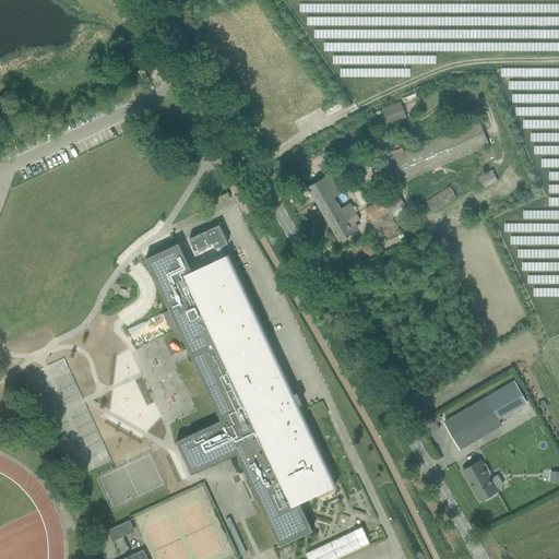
[(143,69),(138,71),(145,83),(150,80),(143,69)]
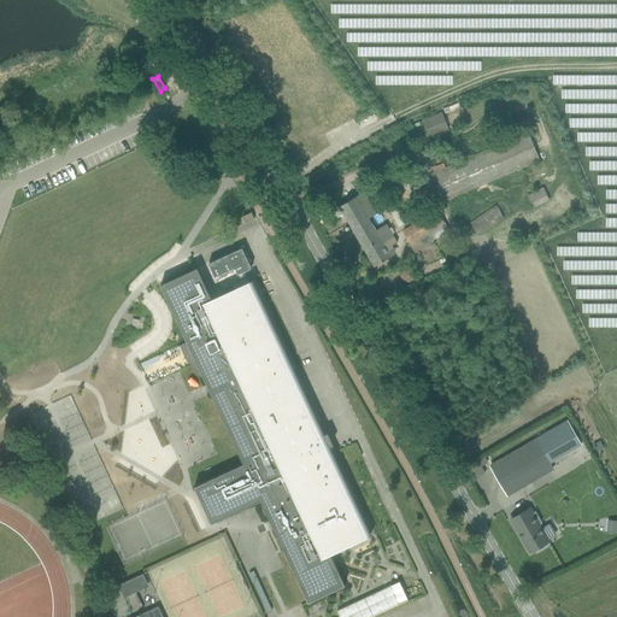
[(423,121),(432,139),(450,130),(442,113),(423,121)]
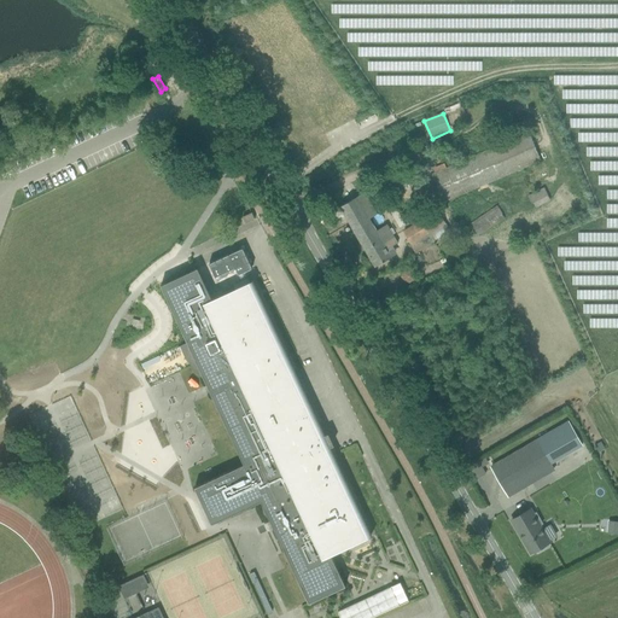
[(432,175),(444,202),(540,161),(529,134),(432,175)]
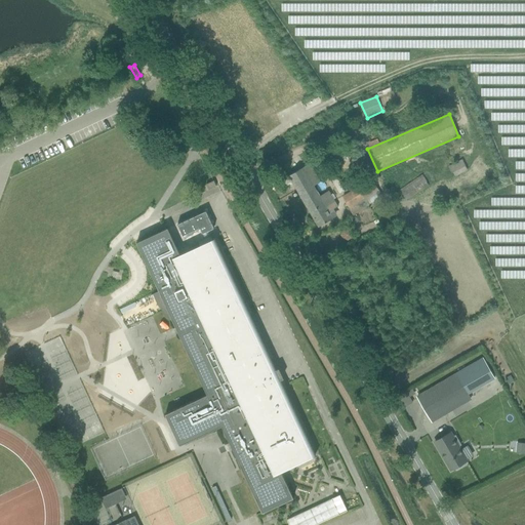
[(449,167),(454,177),(468,170),(462,160),(449,167)]
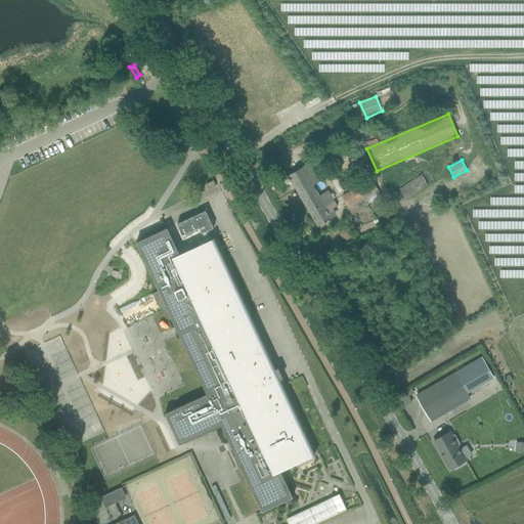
[(289,175),(318,226),(333,218),(325,207),(335,202),(332,195),(329,190),(319,195),(313,185),(320,181),(309,163),(289,175)]
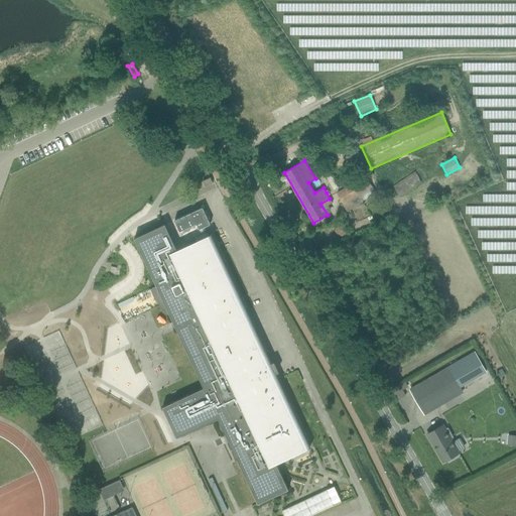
[(393,186),(400,197),(421,181),(415,172),(393,186)]
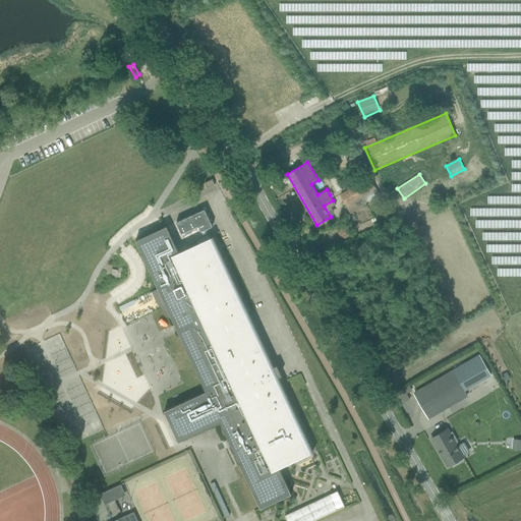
[(358,198),(346,207),(350,213),(366,204),(362,196),(375,188),(368,176),(367,175),(364,177),(365,178),(365,179),(366,179),(355,186),(354,186),(352,188),(358,198)]
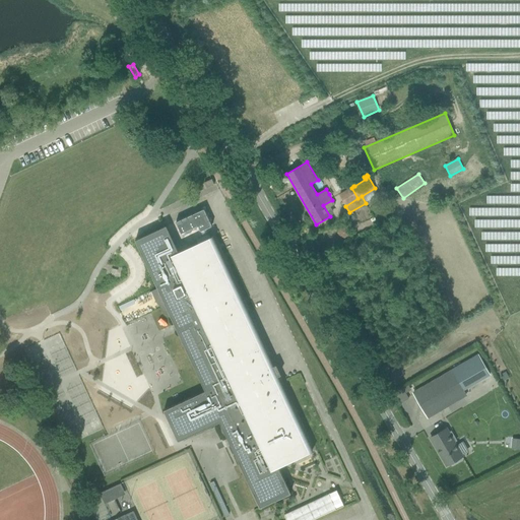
[(335,176),(331,178),(335,191),(340,189),(335,176)]
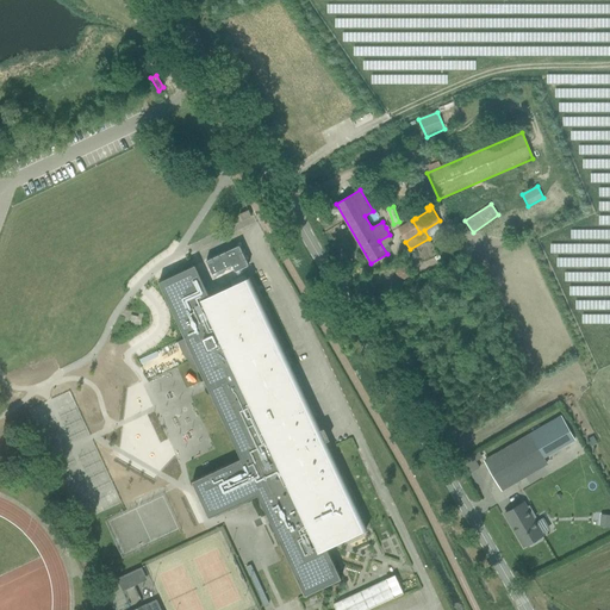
[(249,210),(240,215),(243,221),(251,217),(249,210)]
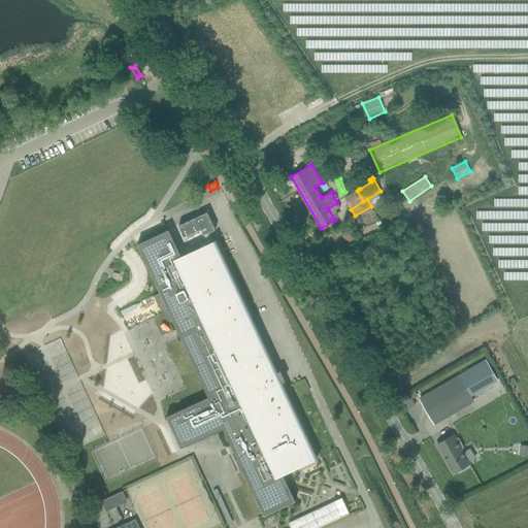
[(205,209),(175,223),(185,243),(215,230),(205,209)]
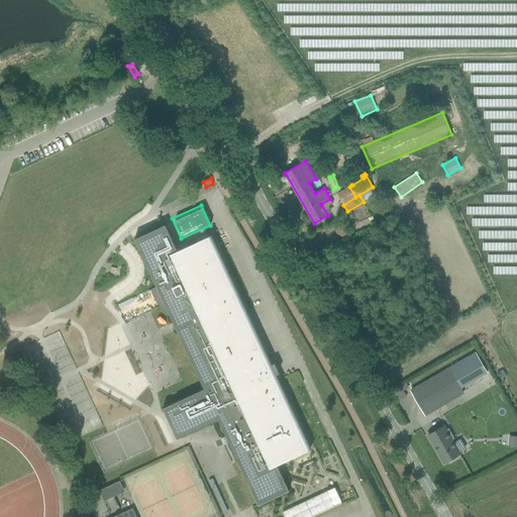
[(309,449),(209,236),(208,236),(209,237),(179,252),(166,224),(134,239),(163,299),(163,307),(167,314),(172,316),(176,317),(178,320),(173,323),(177,330),(181,328),(183,331),(179,332),(204,389),(163,408),(177,438),(218,419),(220,422),(220,430),(223,432),(226,433),(229,432),(230,434),(225,436),(228,444),(233,441),(238,450),(234,452),(259,505),(289,491),(276,462),(291,455),(293,458),(298,456),(297,453),(307,448),(308,450),(309,449)]
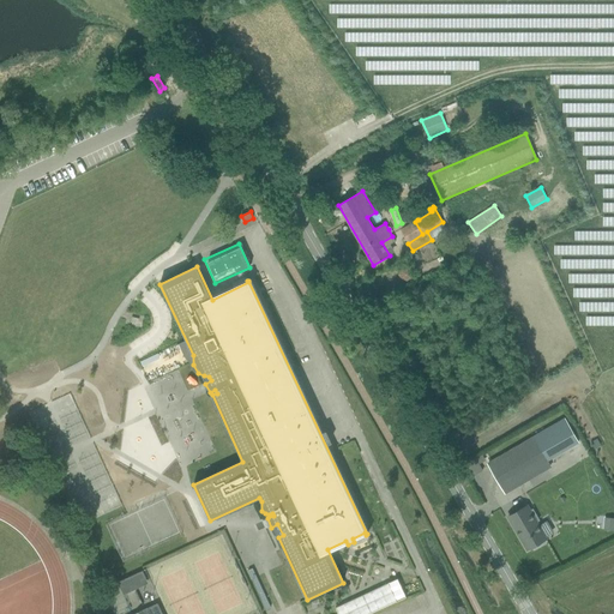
[(399,270),(397,276),(402,280),(407,281),(411,278),(413,274),(411,269),(407,266),(399,270)]
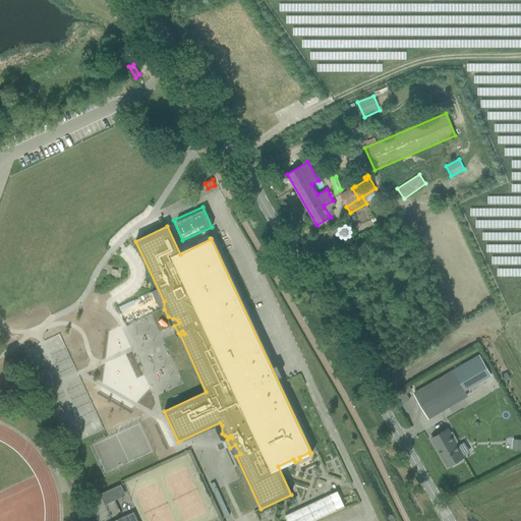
[(414,394),(428,418),(467,396),(452,371),(414,394)]
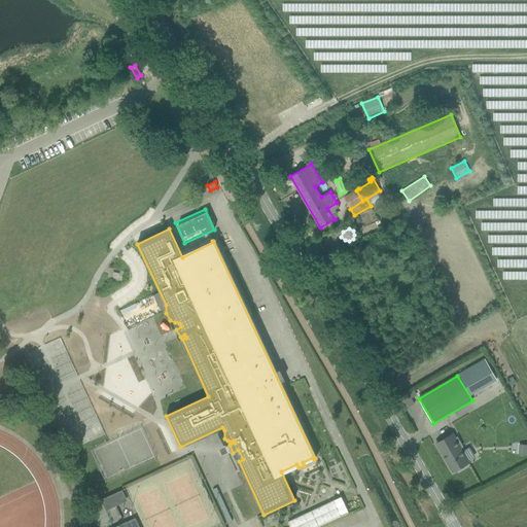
[(397,399),(403,409),(414,403),(407,393),(397,399)]
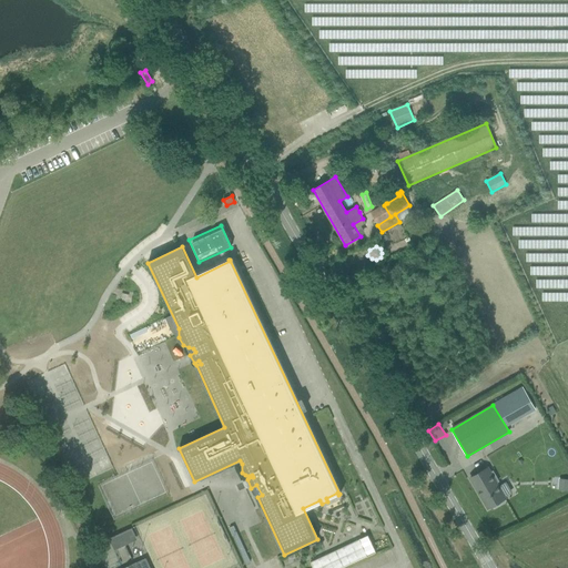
[(470,478),(488,508),(494,505),(495,507),(500,504),(499,501),(505,498),(496,483),(498,482),(493,472),(490,473),(487,468),(470,478)]
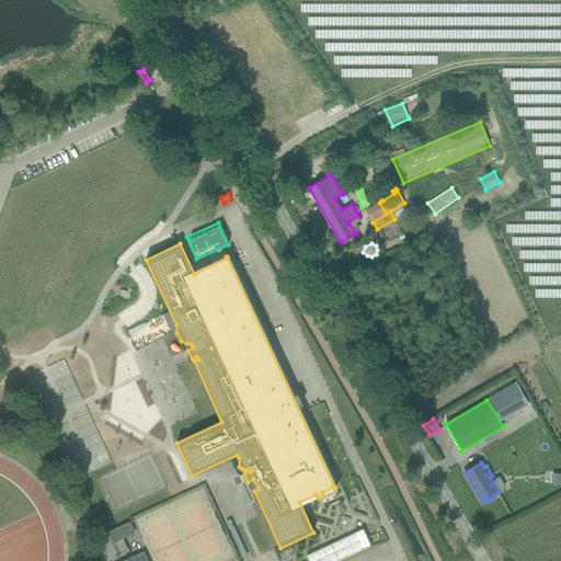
[(560,483),(560,472),(551,472),(551,483),(560,483)]
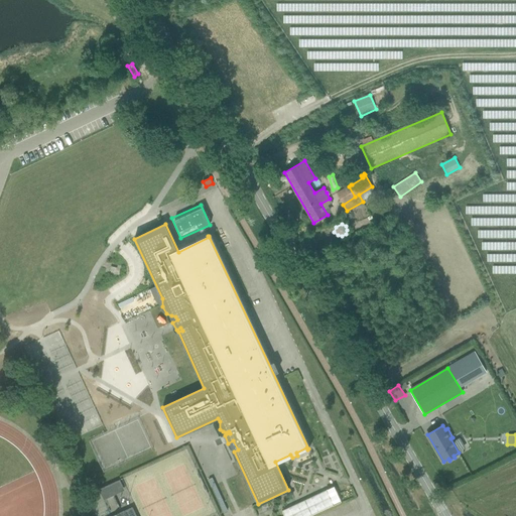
[(112,484),(99,490),(104,500),(117,494),(112,484)]
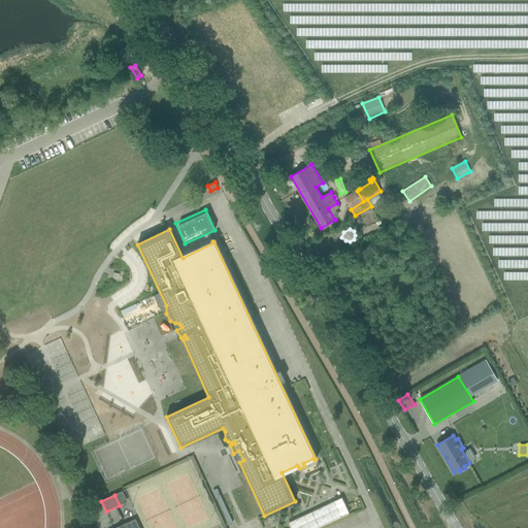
[(341,497),(289,523),(291,527),(317,527),(349,514),(341,497)]
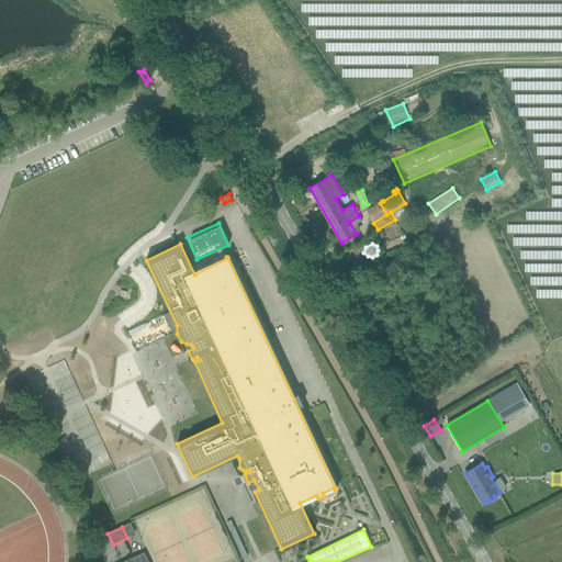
[(148,561),(144,552),(122,561),(148,561)]
